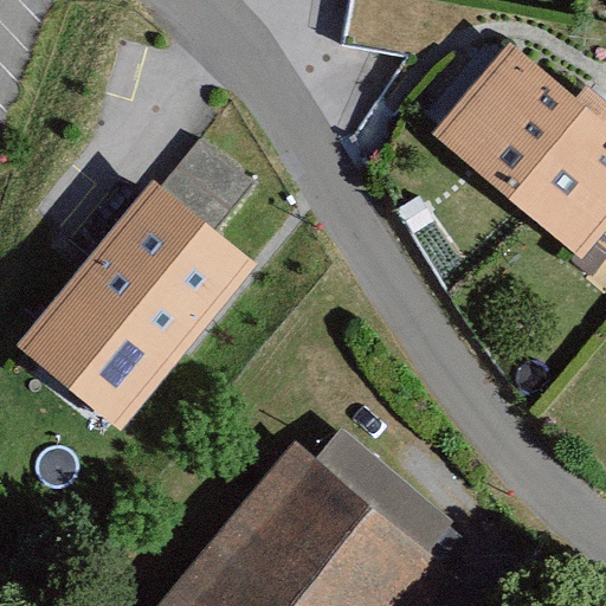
[(349,0),(349,39),(405,42),(406,0),(349,0)]
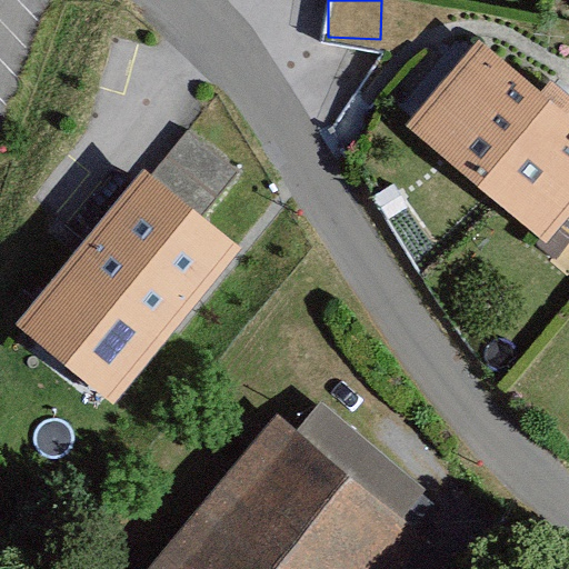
[(568,213),(568,115),(479,40),(407,126),(546,242),(568,213)]
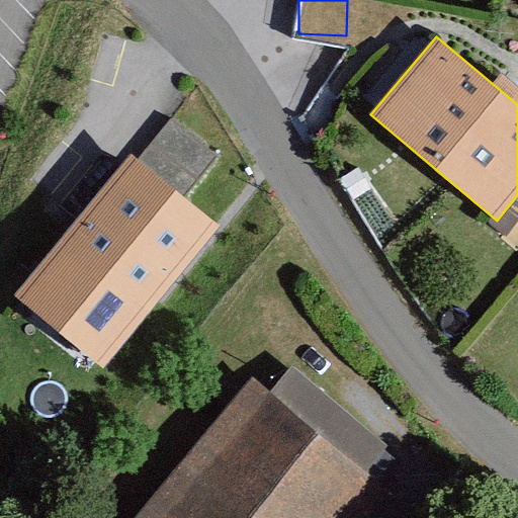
[(180,120),(146,164),(187,197),(220,154),(180,120)]
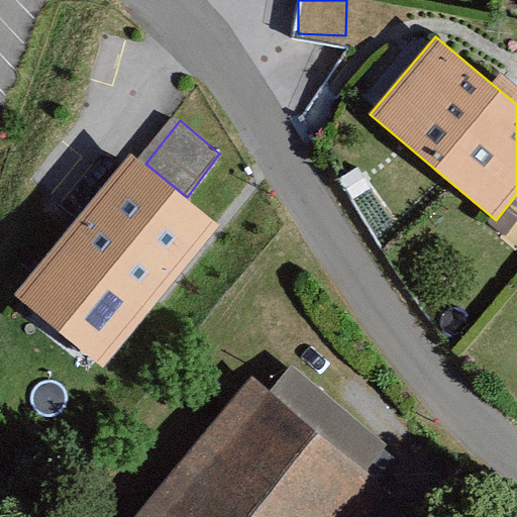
[(187,197),(145,164),(130,151),(13,294),(102,366),(219,224),(187,197)]
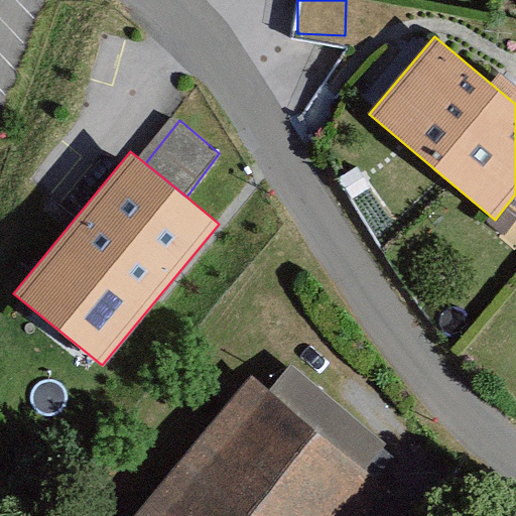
[(250,376),(135,515),(367,515),(389,490),(250,376)]
